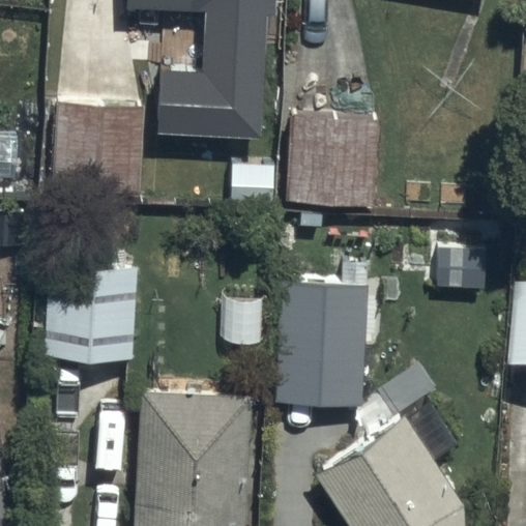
[(282,0),(132,0),(132,10),(207,13),(205,77),(165,75),(162,138),(266,142),(272,18),(282,18),(282,0)]
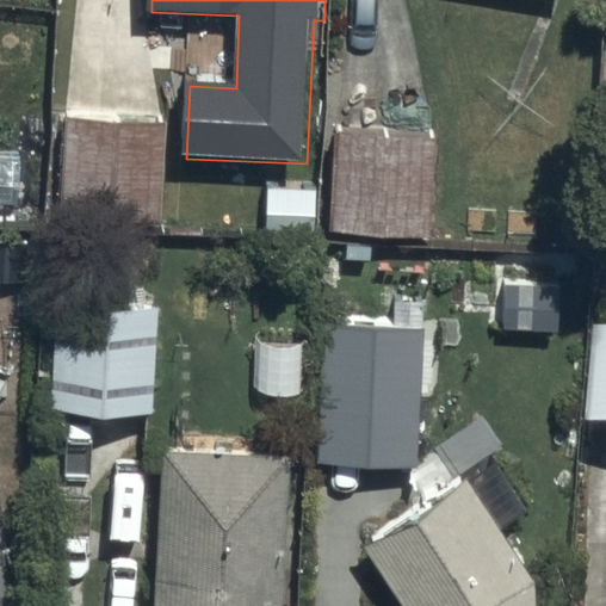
[(166,125),(67,121),(63,218),(161,223),(166,125)]
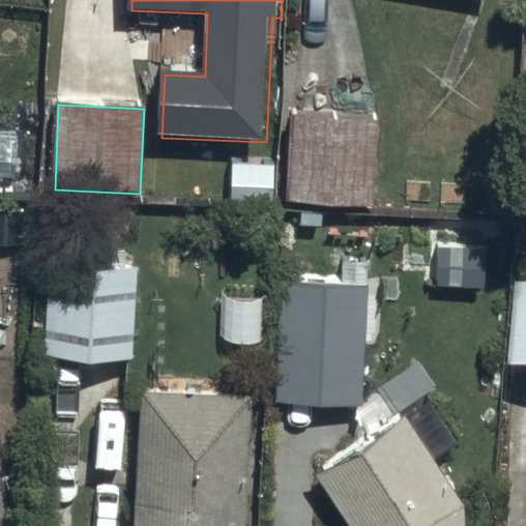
[(383,120),(295,115),(290,202),(378,207),(383,120)]
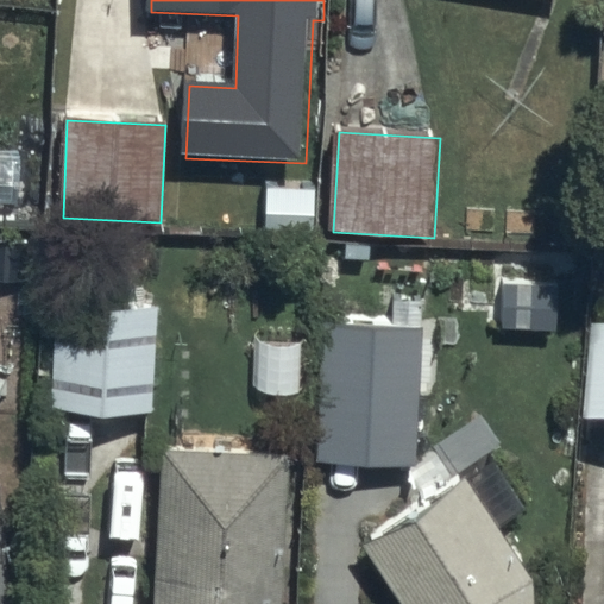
[(159,313),(52,306),(44,409),(151,417),(159,313)]
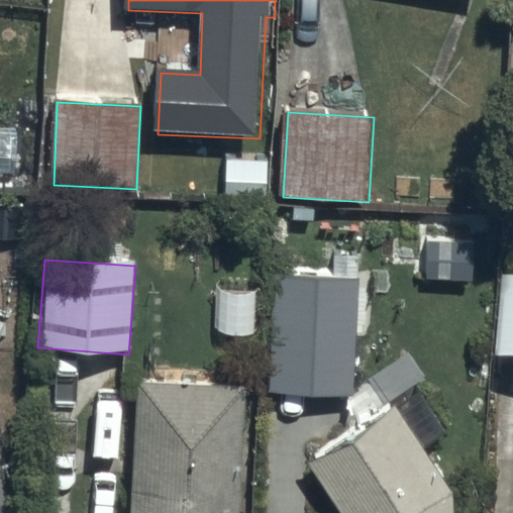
[(358,278),(270,271),(261,388),(349,395),(358,278)]
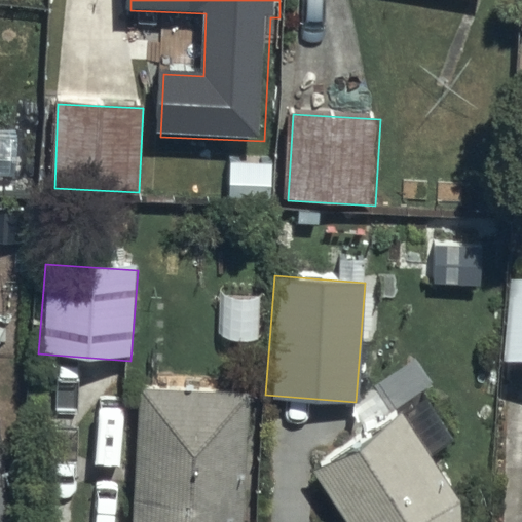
[(521,295),(514,295),(508,380),(521,381),(521,295)]
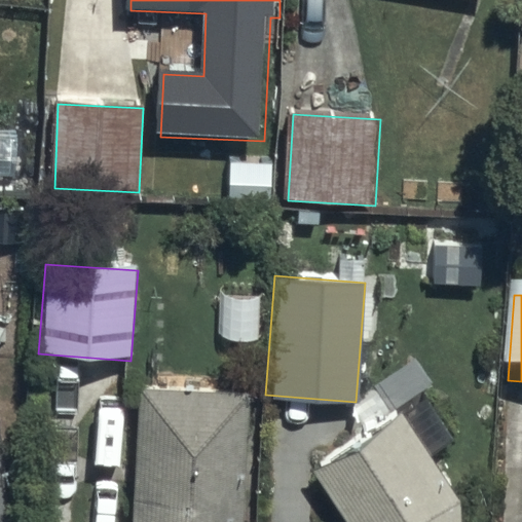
[(239,521),(249,399),(139,392),(131,521),(239,521)]
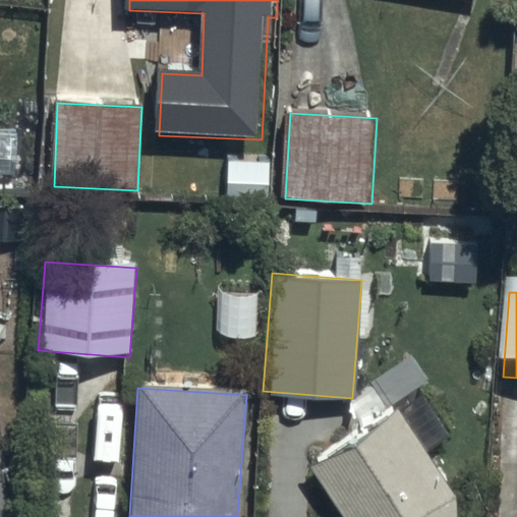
[(422,397),(310,467),(342,516),(459,516),(458,495),(432,452),(451,441),(422,397)]
